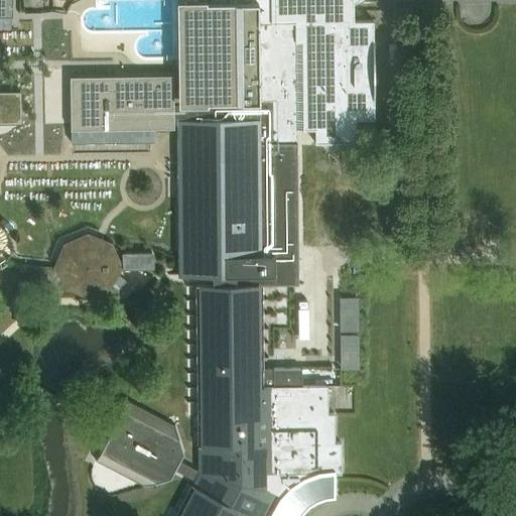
[(0,0),(0,15),(12,16),(12,0),(0,0)]
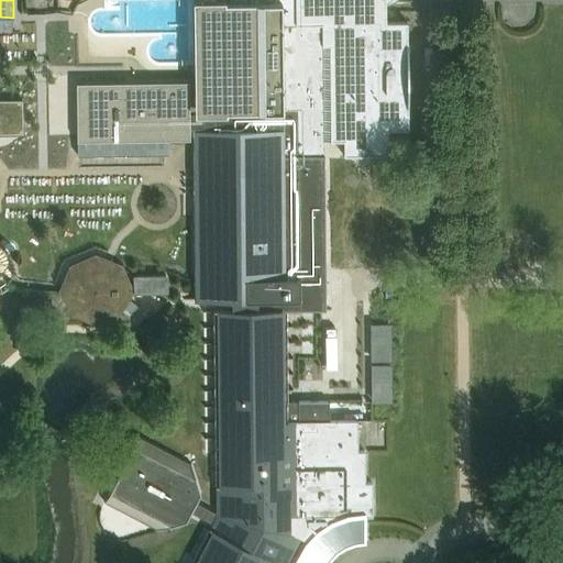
[(77,87),(77,141),(170,141),(189,141),(189,135),(194,135),(195,276),(195,300),(232,300),(256,300),(299,299),(299,268),(298,156),(323,155),(323,141),(343,141),(343,155),(387,155),(387,130),(408,130),(407,22),(396,22),(386,22),(385,0),(230,0),(231,2),(225,2),(225,0),(202,1),(203,99),(189,99),(189,86),(89,87),(77,87)]
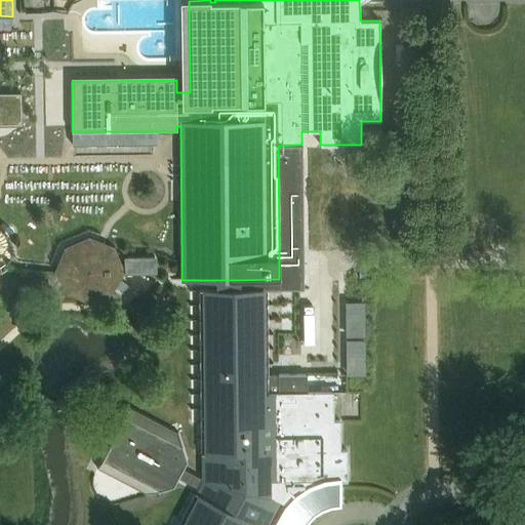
[(0,123),(21,124),(21,93),(0,93),(0,123)]
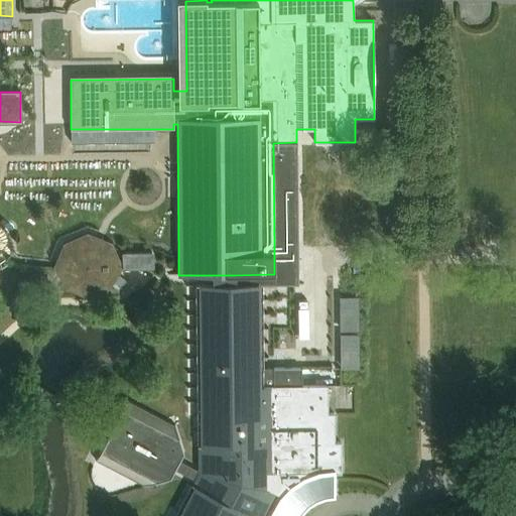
[(235,275),(236,283),(257,283),(298,282),(297,246),(296,142),(273,143),(274,246),(274,274),(235,275)]
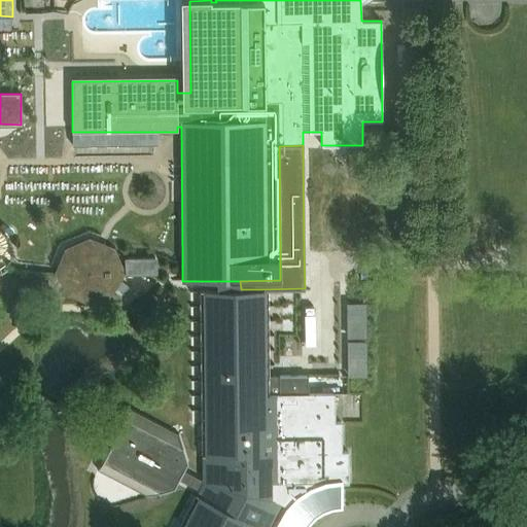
[(90,303),(113,292),(126,274),(126,270),(115,248),(90,237),(65,248),(55,273),(69,293),(90,303)]
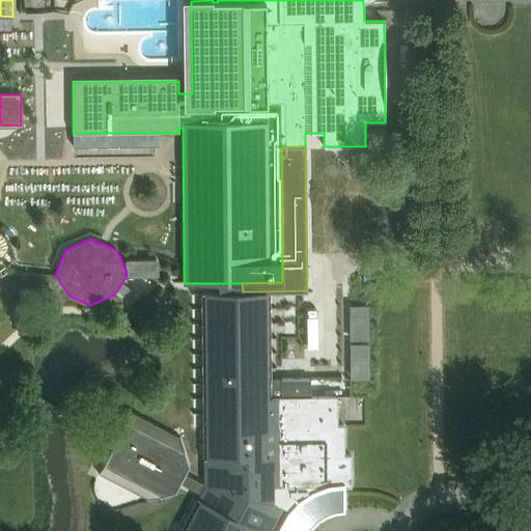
[(159,258),(126,259),(127,272),(127,276),(159,275),(159,258)]
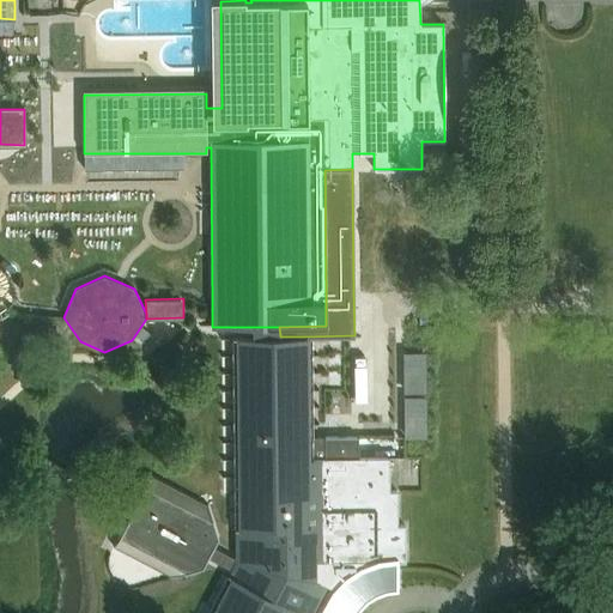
[(235,574),(214,612),(347,612),(353,605),(362,596),(371,589),(383,584),(396,583),(401,562),(405,562),(405,525),(396,525),(396,491),(388,491),(388,457),(358,457),(358,437),(325,437),(326,457),(307,457),(305,337),(280,337),(279,327),(253,327),(253,337),(238,337),(241,562),(232,557),(219,550),(225,539),(216,533),(220,523),(208,516),(213,509),(155,477),(138,505),(135,509),(133,514),(114,547),(174,581),(187,556),(210,569),(214,562),(235,574)]
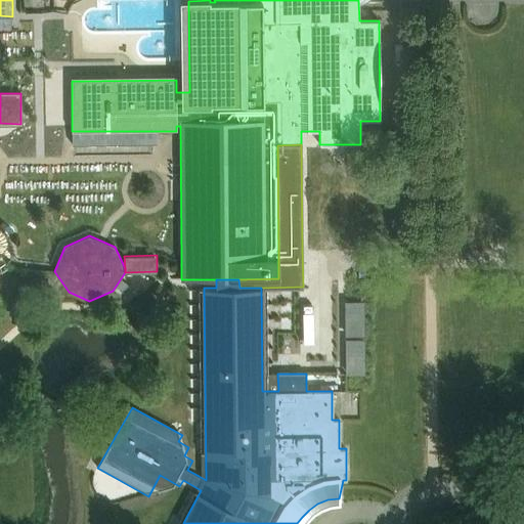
[(346,301),(346,335),(363,335),(363,301),(346,301)]
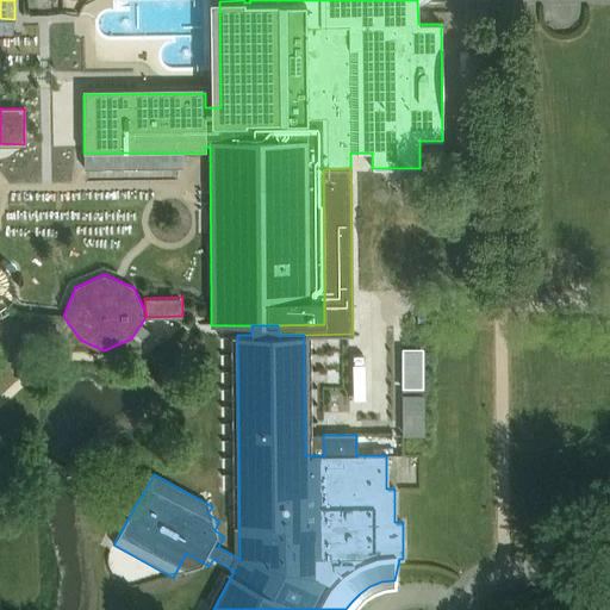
[(403,434),(403,435),(424,435),(424,394),(403,394),(403,434)]
